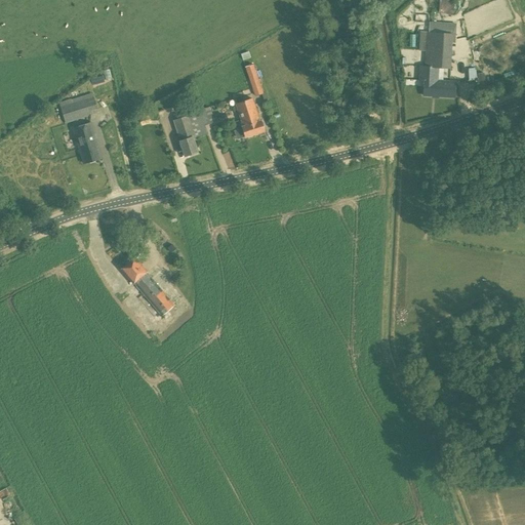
[(442,0),(443,11),(451,11),(451,0),(442,0)]
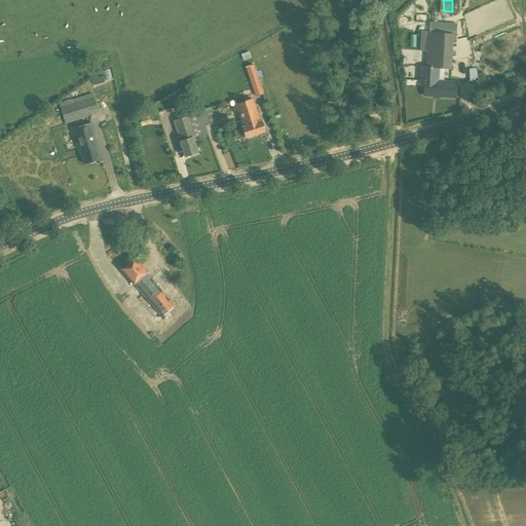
[(443,81),(444,68),(451,69),(453,34),(421,32),(419,51),(426,51),(425,67),(421,67),(420,81),(424,81),(424,80),(435,81),(434,83),(436,83),(436,87),(442,87),(443,81)]
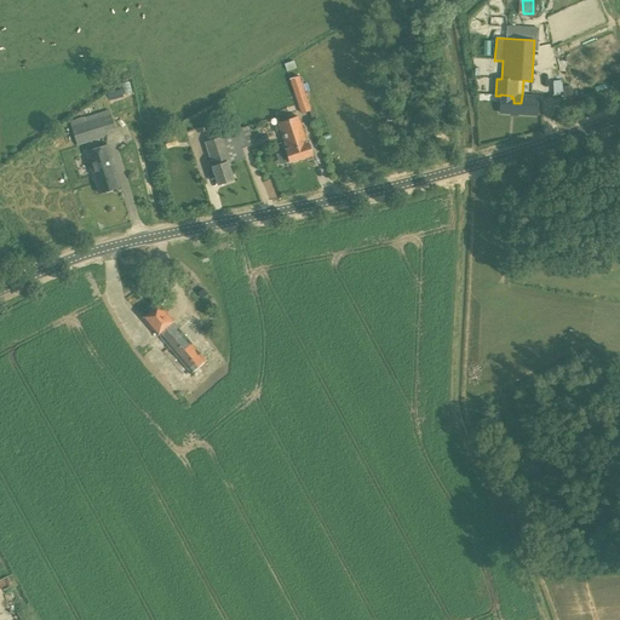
[(300,114),(310,110),(299,76),(290,79),(300,114)]
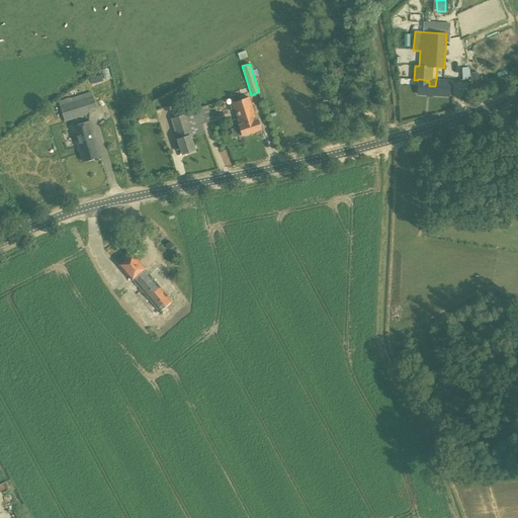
[(481,91),(477,73),(470,74),(475,92),(481,91)]
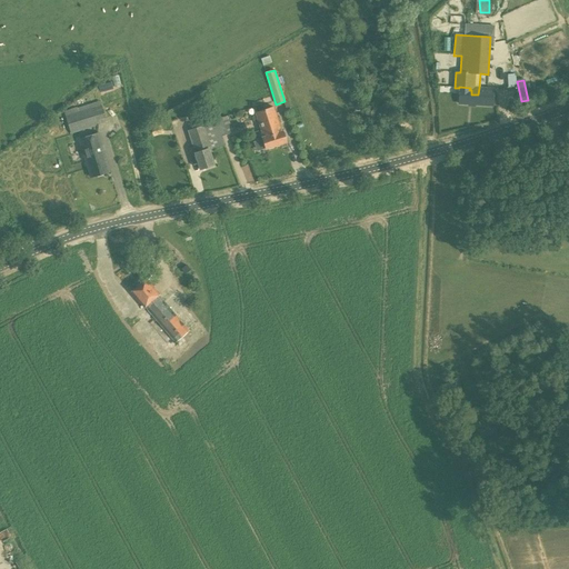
[(106,119),(100,101),(77,108),(77,107),(63,111),(70,133),(97,126),(96,121),(106,119)]
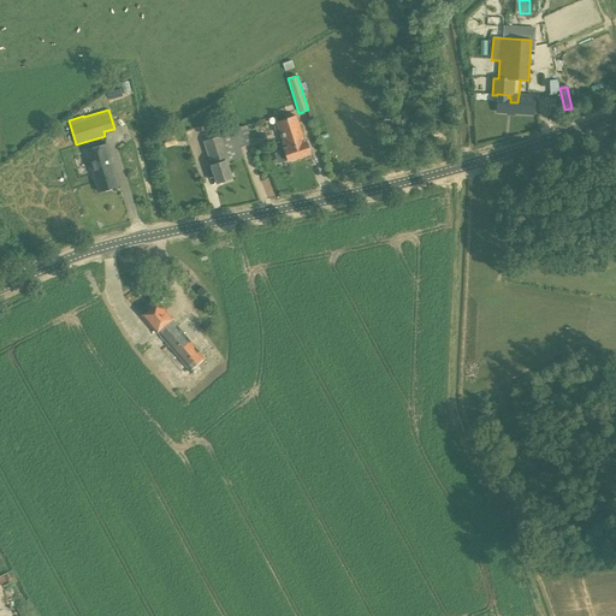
[(283,142),(302,136),(296,116),(285,119),(284,114),(276,117),(276,116),(268,118),(270,123),(277,120),(277,122),(277,124),(274,125),(273,128),(274,131),(277,132),(279,131),(283,142)]
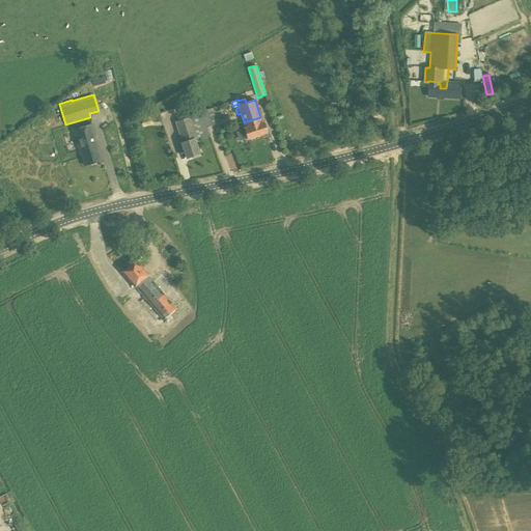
[(201,114),(206,127),(217,122),(212,108),(206,110),(206,109),(200,112),(201,114)]
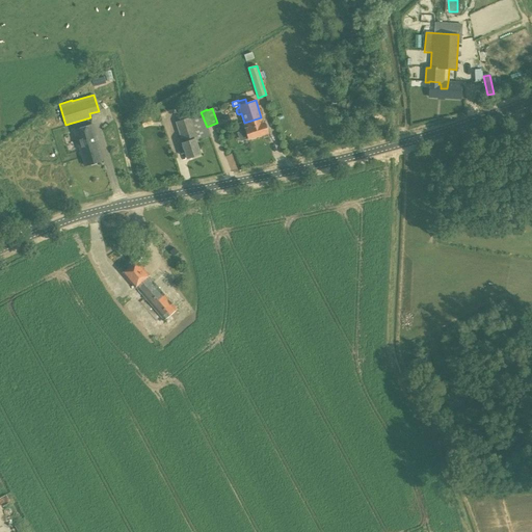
[(200,154),(195,140),(197,139),(190,117),(176,123),(181,139),(178,140),(182,151),(184,151),(187,158),(200,154)]
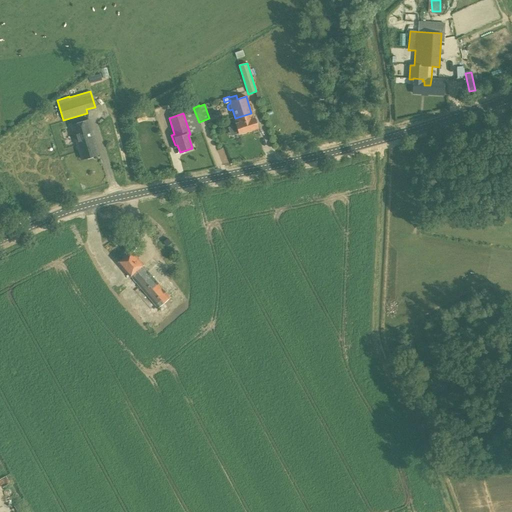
[(251,113),(235,118),(237,124),(236,124),(239,134),(257,128),(254,118),(253,118),(251,113)]
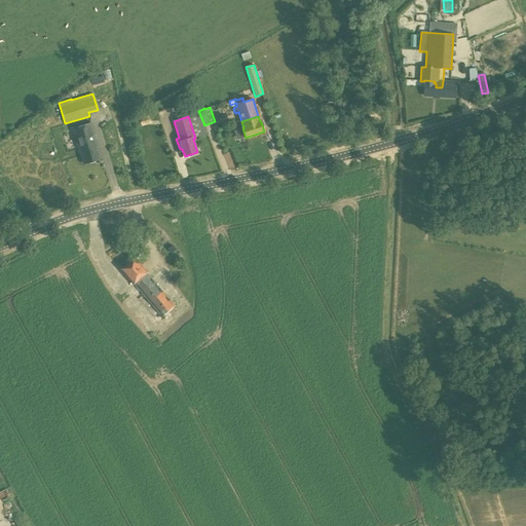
[(84,163),(101,159),(89,123),(73,128),(84,163)]
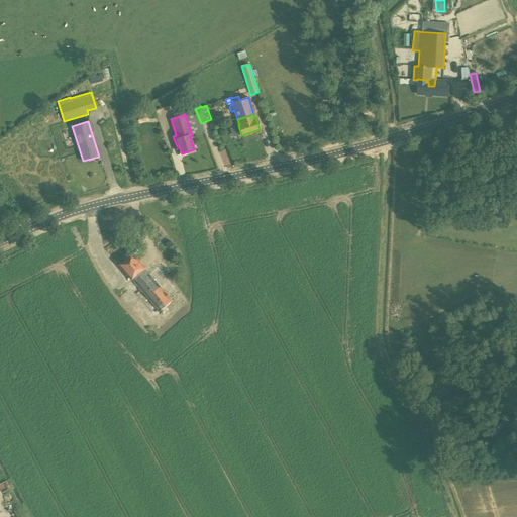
[(172,300),(144,268),(145,268),(133,253),(119,266),(130,280),(131,279),(159,311),(172,300)]
